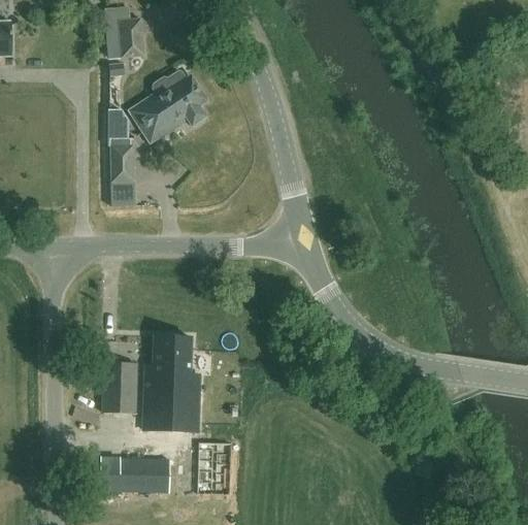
[(129,19),(128,6),(104,8),(108,57),(143,54),(140,18),(129,19)]
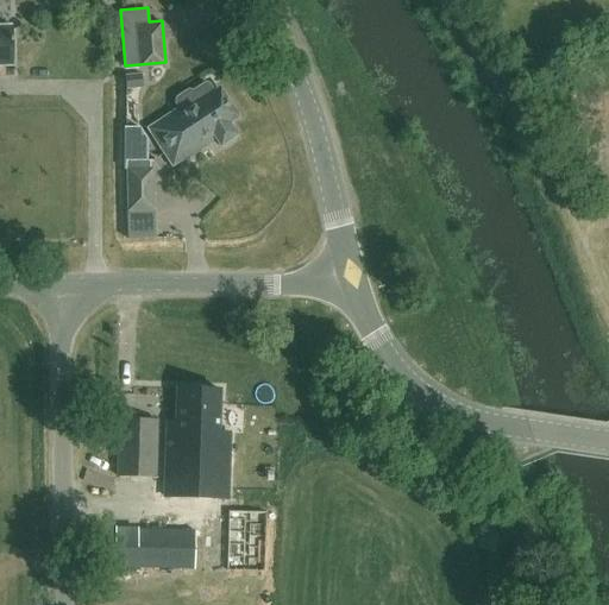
[(208,81),(205,80),(193,88),(188,87),(176,95),(175,100),(179,105),(145,126),(171,165),(214,137),(219,144),(237,133),(228,121),(238,114),(226,94),(223,95),(217,86),(213,88),(208,81)]
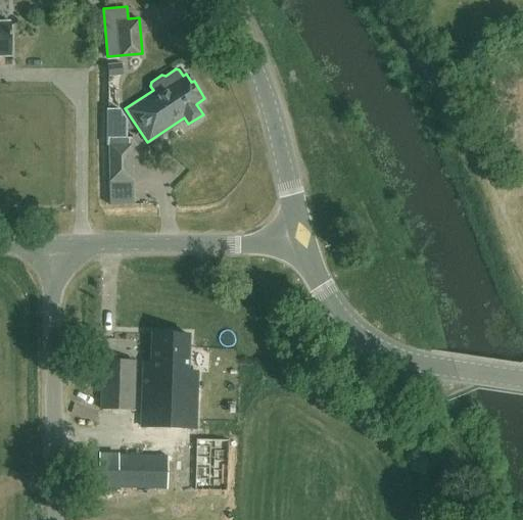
[(113,142),(112,201),(137,202),(138,142),(113,142)]
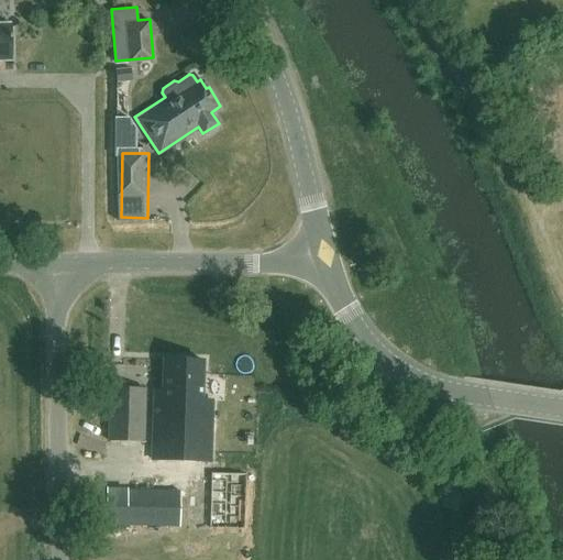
[(201,359),(163,357),(162,390),(154,388),(152,459),(208,461),(210,398),(200,398),(201,359)]
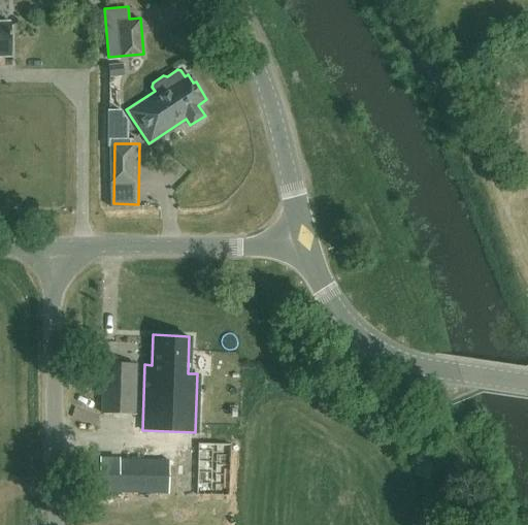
[(136,364),(103,363),(102,412),(135,413),(136,364)]
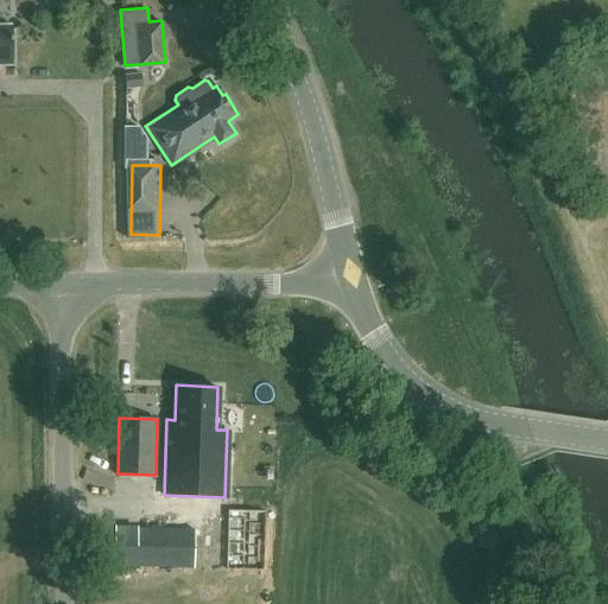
[(267,509),(228,508),(227,568),(266,570),(267,509)]
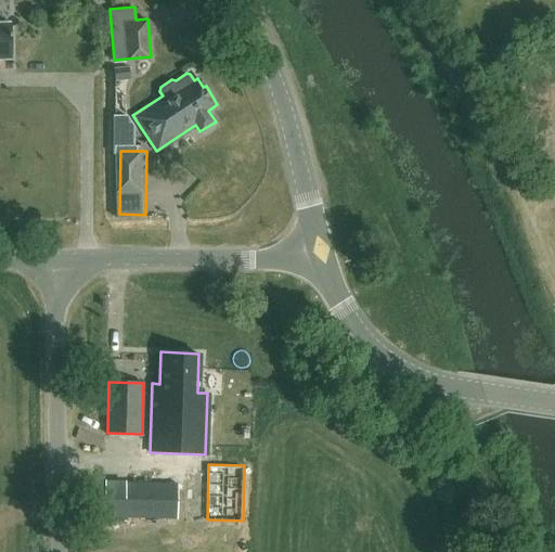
[(177,483),(98,480),(97,515),(176,518),(177,483)]
